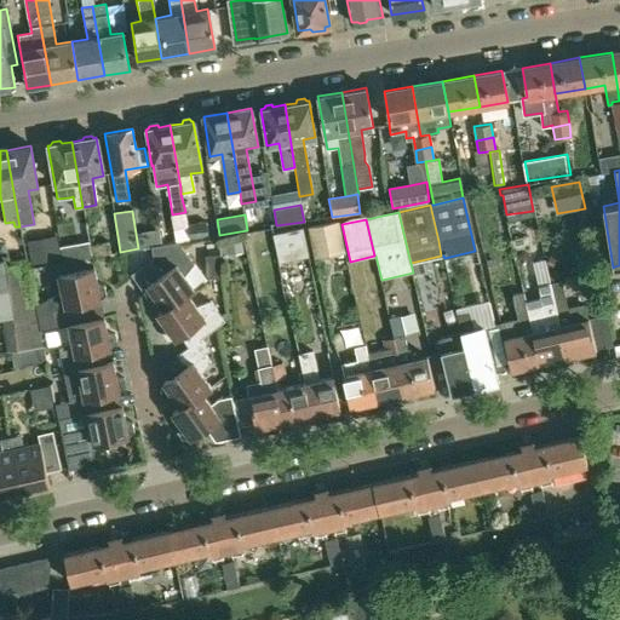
[(206,220),(185,224),(188,239),(208,235),(206,227),(206,220)]
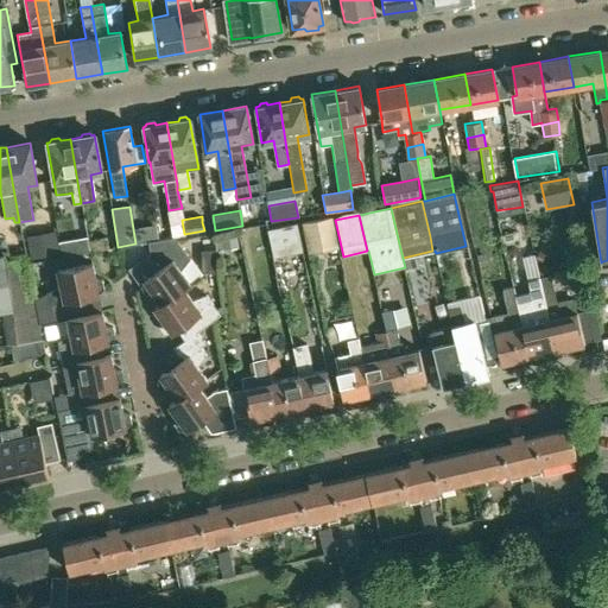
[(305,254),(336,248),(331,217),(299,222),(305,254)]
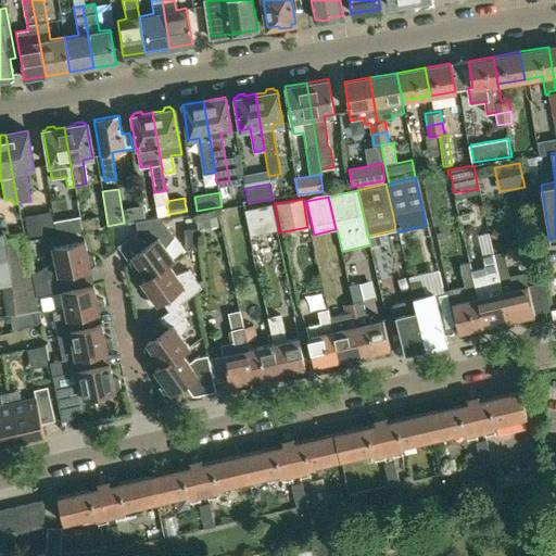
[(244,210),(245,213),(251,237),(276,231),(270,204),(244,210)]
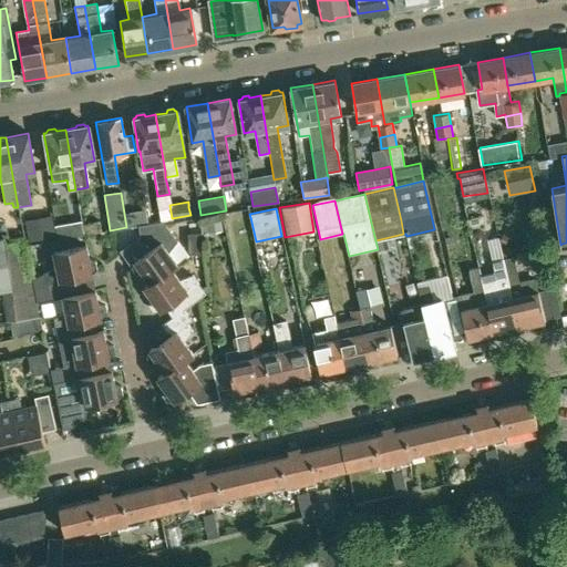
[(52,215),(24,220),(29,243),(55,238),(52,215)]
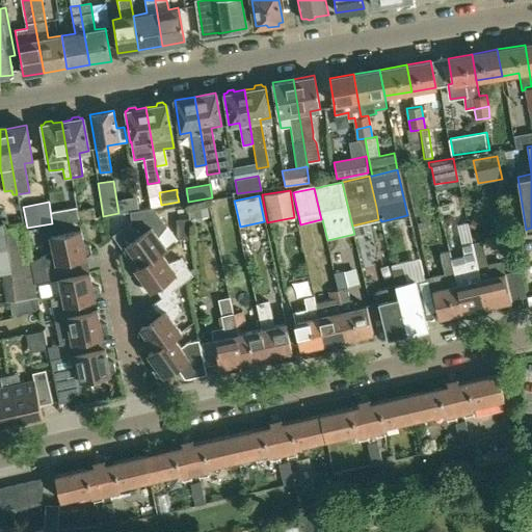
[(208,205),(188,208),(189,219),(210,216),(208,205)]
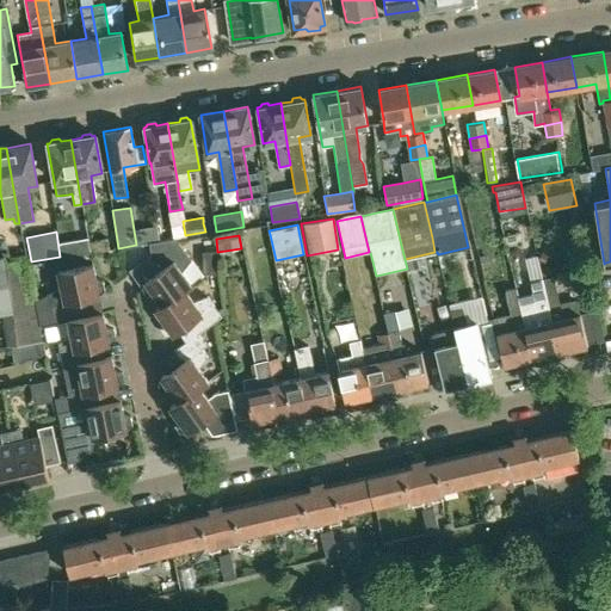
[(88,238),(60,242),(62,258),(91,252),(90,241),(88,238)]
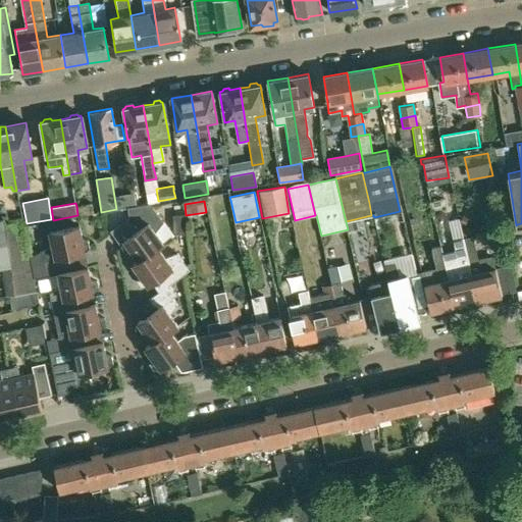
[(76,206),(77,215),(77,216),(90,214),(88,204),(76,206)]
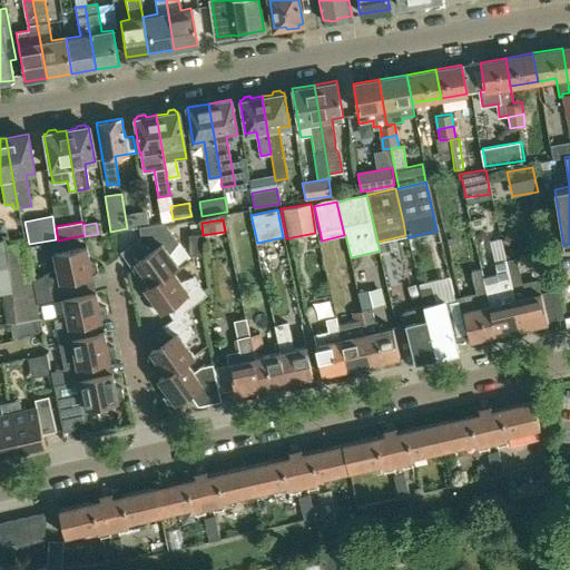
[(139,227),(140,237),(141,242),(149,253),(134,264),(131,269),(136,276),(143,275),(150,286),(172,272),(178,267),(169,255),(178,244),(164,224),(139,227)]
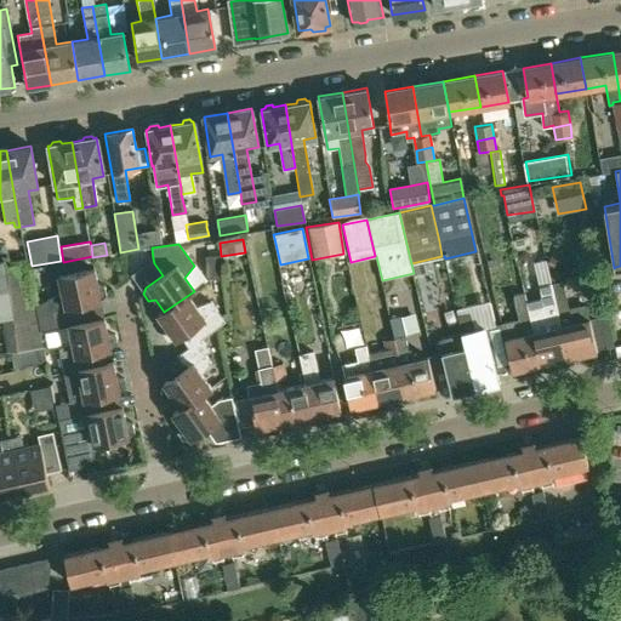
[(0,320),(5,354),(10,353),(41,348),(44,348),(40,331),(35,306),(26,263),(5,267),(4,261),(0,261),(0,320)]
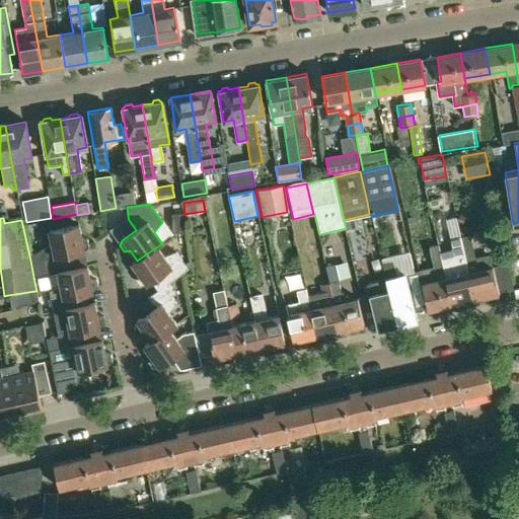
[(33,277),(57,273),(69,270),(66,254),(84,250),(88,246),(87,239),(81,238),(78,225),(49,231),(52,244),(29,255),(33,277)]
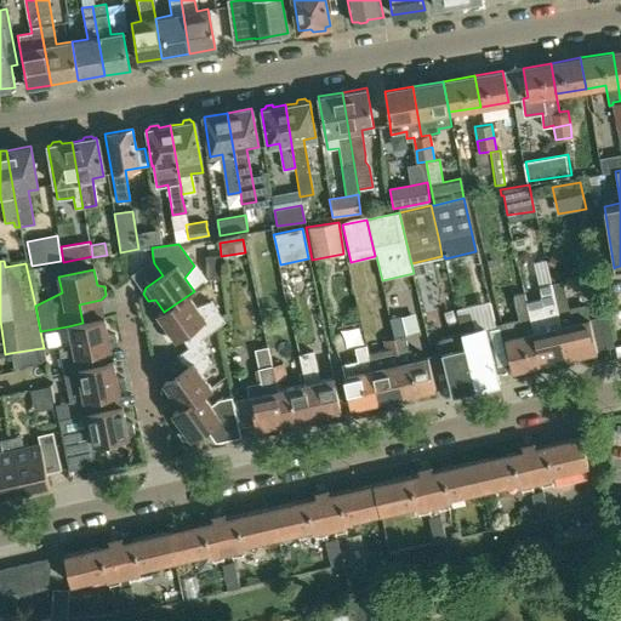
[(567,357),(596,351),(586,305),(567,308),(565,298),(560,280),(550,283),(567,357)]
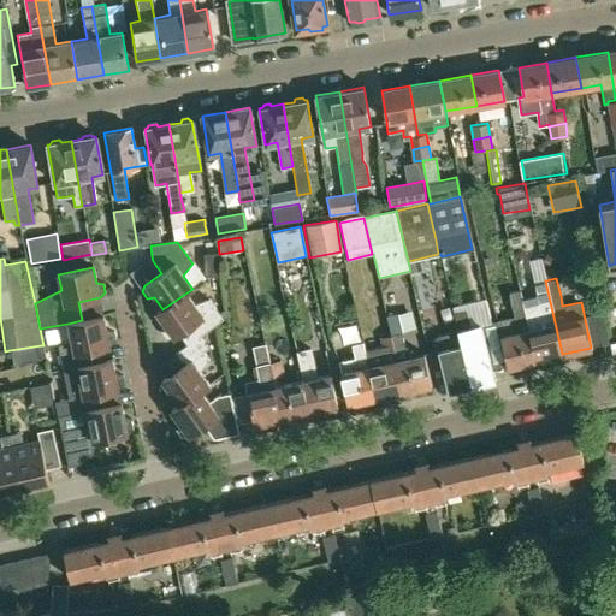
[(521,298),(522,306),(526,320),(527,330),(533,360),(562,354),(545,280),(534,283),(537,295),(521,298)]
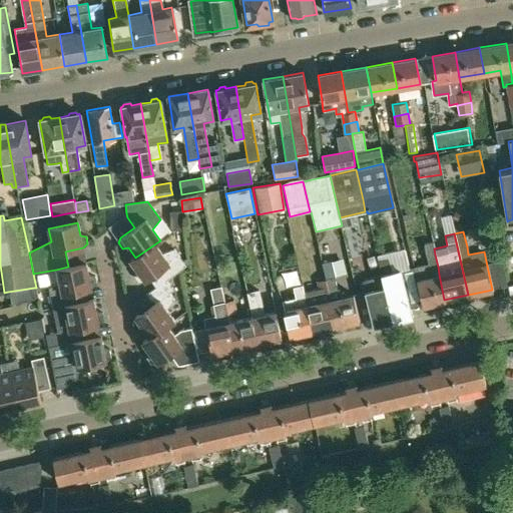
[(444,300),(439,275),(438,267),(435,254),(434,248),(432,239),(423,241),(428,264),(413,267),(422,306),(444,300)]
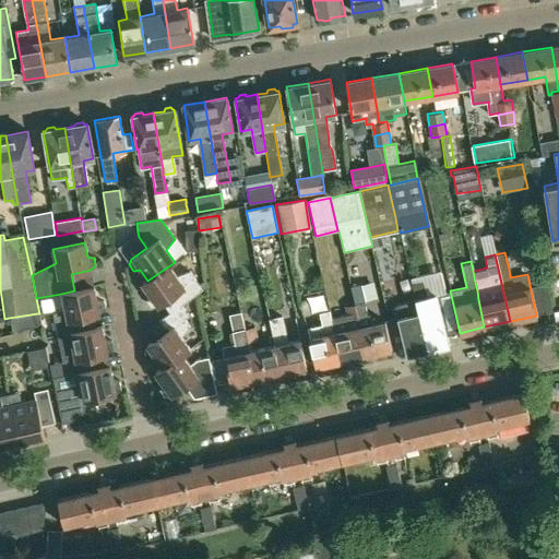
[(180,307),(202,292),(189,273),(176,277),(168,266),(147,281),(141,284),(149,295),(146,301),(151,308),(157,307),(173,296),(180,307)]
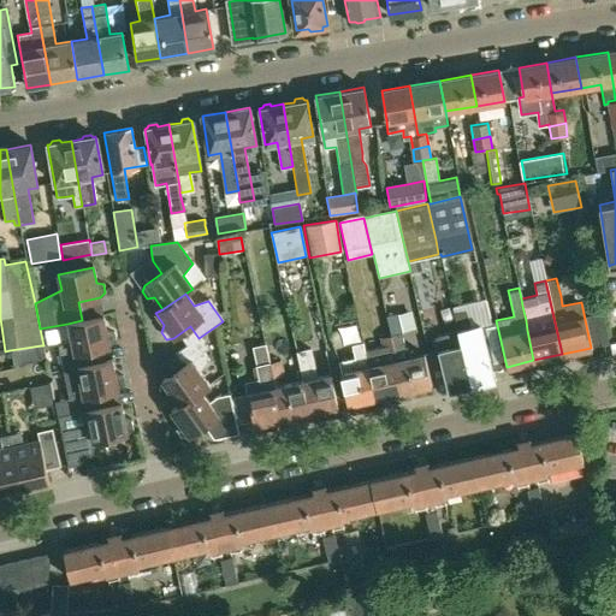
[(456,331),(458,341),(460,344),(471,386),(493,381),(480,323),(471,325),(467,309),(454,312),(457,331),(456,331)]
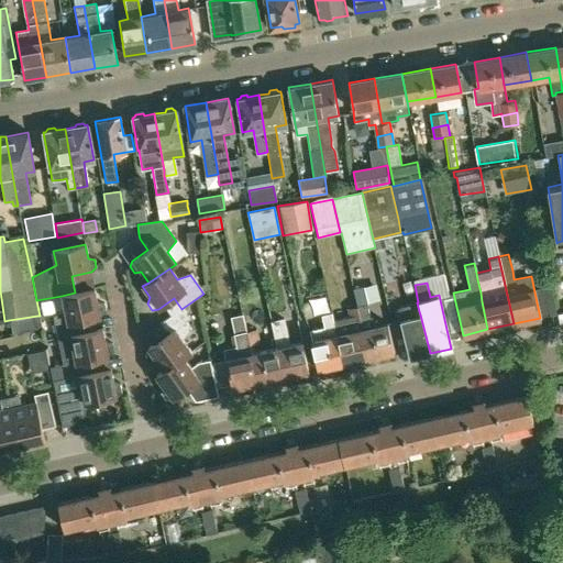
[(52,317),(56,339),(84,333),(80,320),(100,317),(105,312),(103,305),(97,302),(94,289),(75,293),(62,296),(65,310),(52,317)]
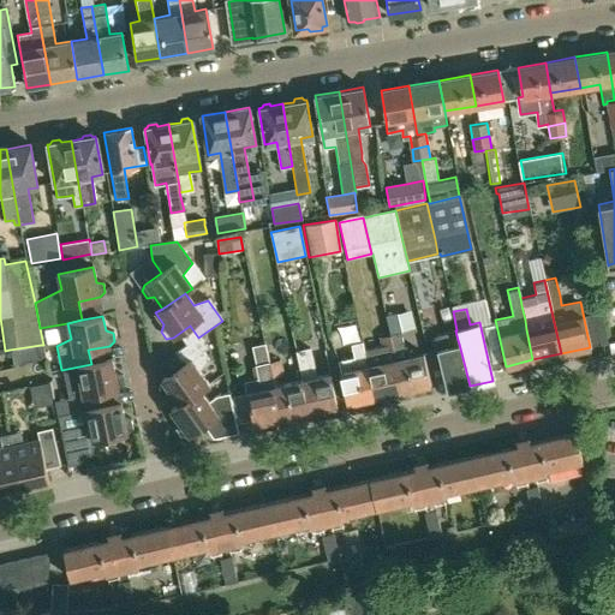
[(470,386),(459,344),(458,340),(455,330),(434,335),(446,392),(470,386)]
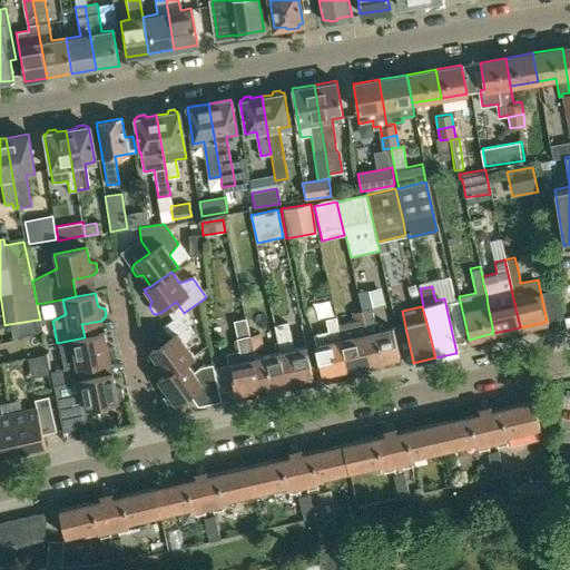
[(392,327),(380,330),(377,321),(374,322),(371,308),(361,311),(372,363),(399,356),(392,327)]
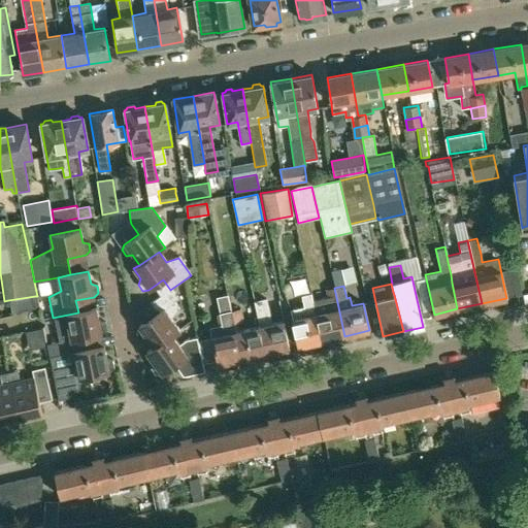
[(326,297),(312,300),(321,341),(344,336),(334,288),(325,290),(326,297)]
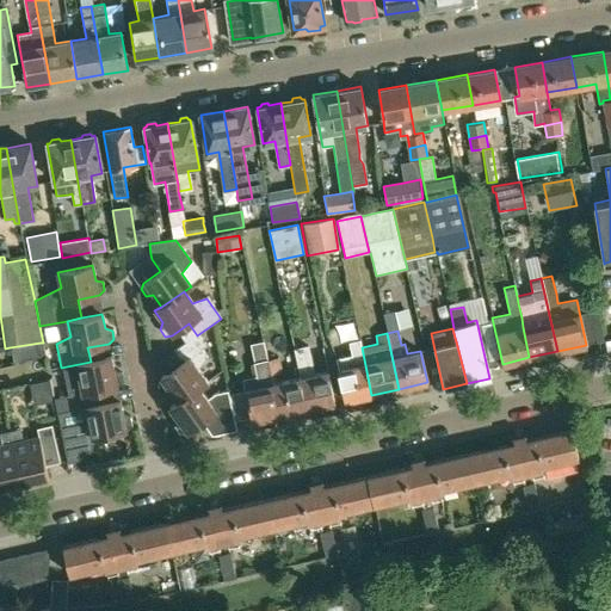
[(177,402),(198,389),(207,383),(197,370),(207,358),(201,350),(205,347),(197,335),(173,352),(181,364),(160,380),(156,386),(161,393),(170,393),(177,402)]
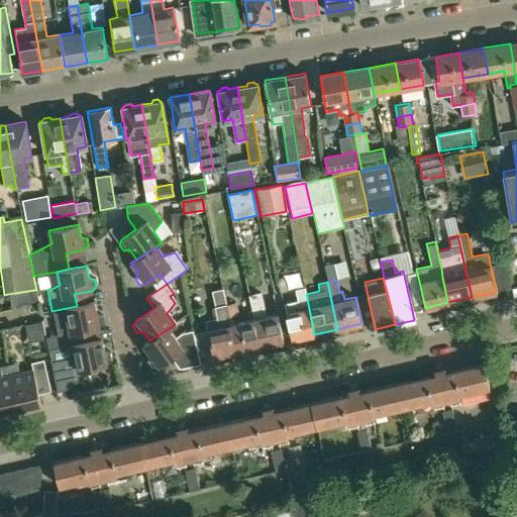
[(284,304),(286,313),(285,313),(291,339),(314,334),(306,294),(304,287),(296,289),(298,300),(284,304)]
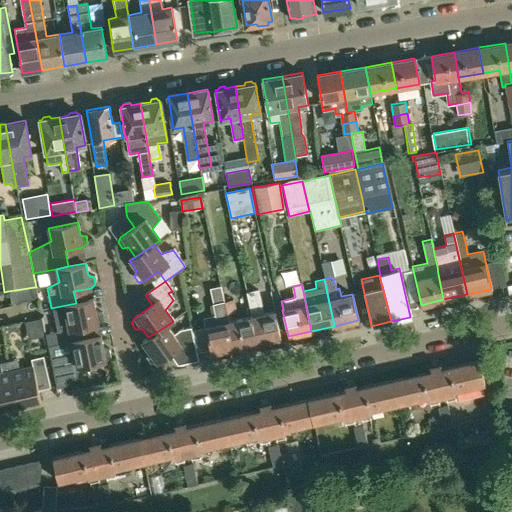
[(202,318),(205,329),(210,353),(234,348),(228,322),(227,314),(224,302),(220,286),(209,288),(213,303),(215,315),(202,318)]
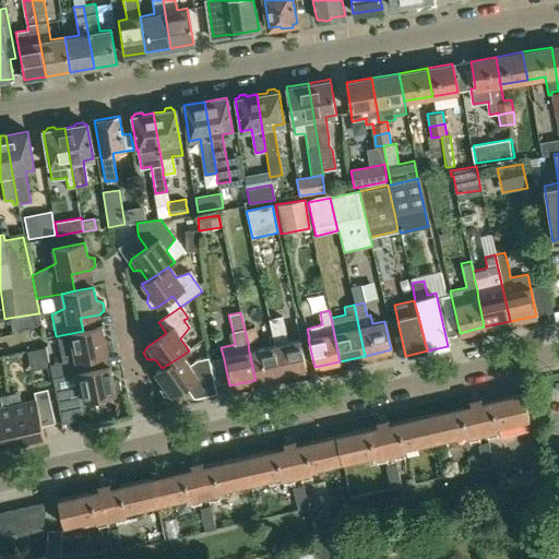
[(9,318),(12,333),(42,326),(39,313),(37,313),(9,318)]
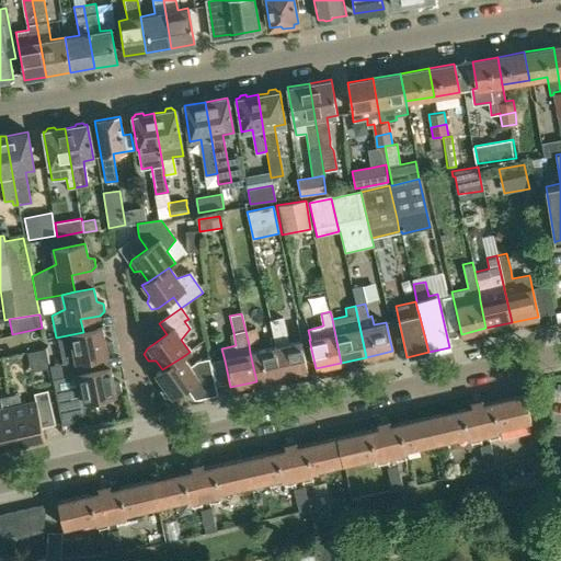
[(274,339),(275,347),(282,376),(308,369),(301,341),(289,344),(284,317),(270,320),(274,339)]
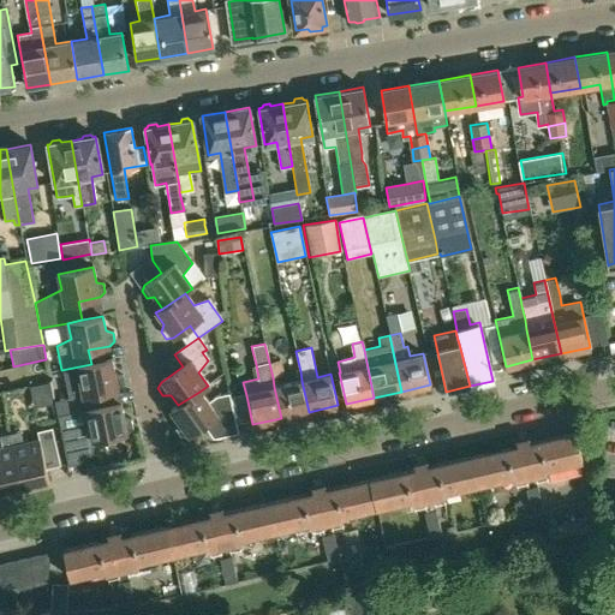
[(67,399),(54,401),(54,404),(58,416),(100,407),(97,394),(118,389),(123,384),(121,376),(114,374),(112,359),(106,360),(91,364),(61,370),(67,399)]
